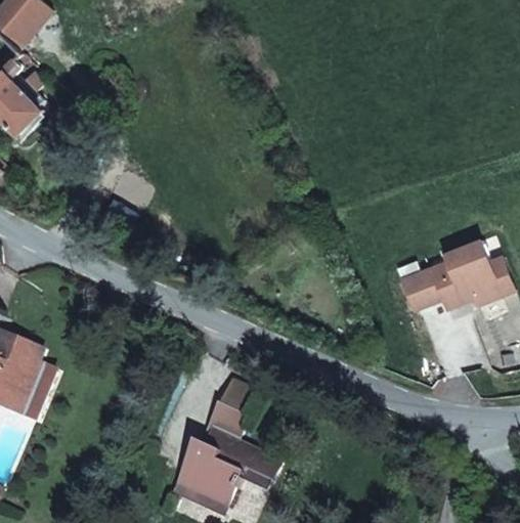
[(31,37),(53,13),(39,0),(4,0),(0,5),(0,33),(22,52),(34,40),(31,37)]
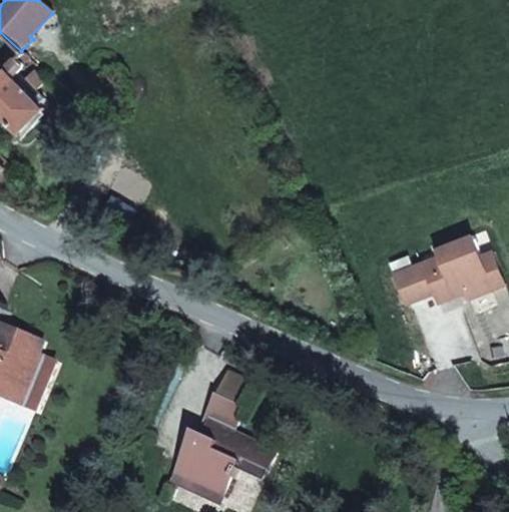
[(13,74),(22,64),(13,56),(0,69),(0,116),(16,133),(43,105),(13,74)]
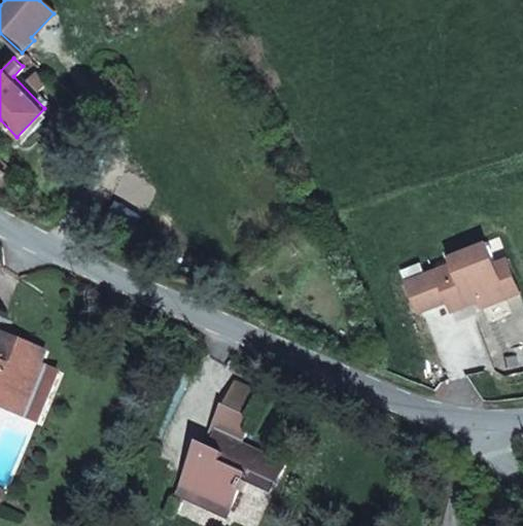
[(448,261),(401,280),(413,311),(442,300),(446,310),(465,303),(463,297),(473,294),(475,299),(501,288),(492,265),(488,252),(483,240),(445,254),(448,261)]
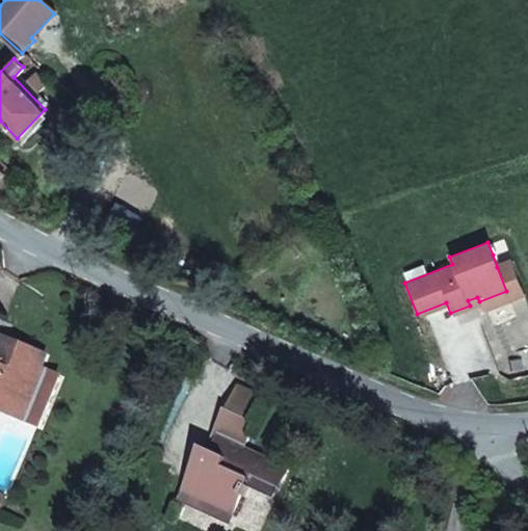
[(506,291),(479,301),(482,309),(522,294),(509,263),(497,267),(506,291)]
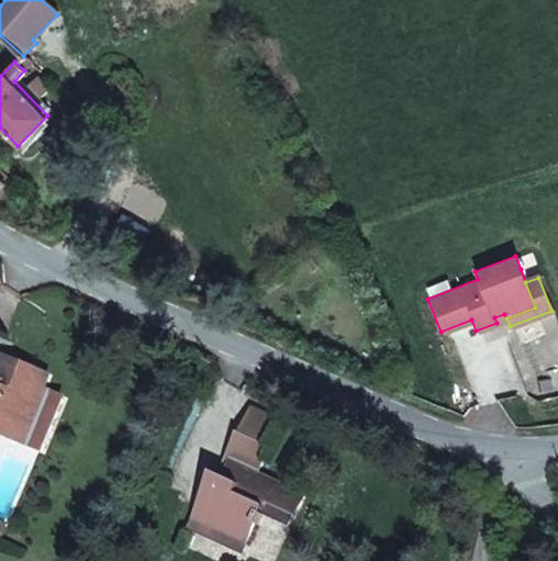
[(494,317),(497,323),(506,318),(504,314),(494,317)]
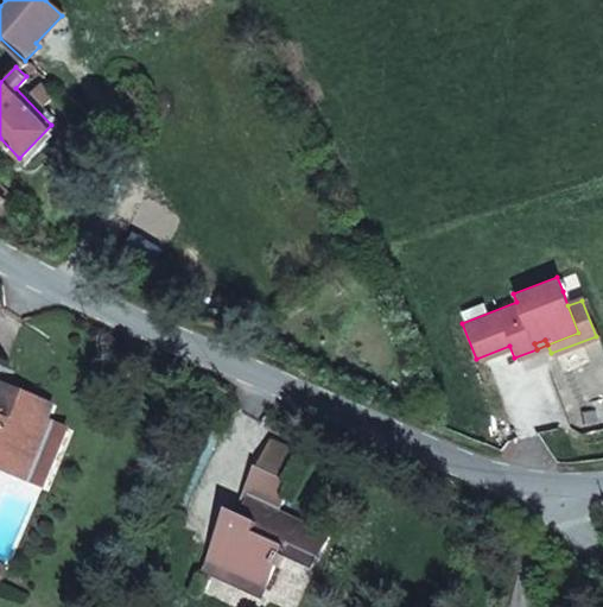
[(0,457),(10,461),(6,472),(42,486),(64,431),(43,422),(49,408),(0,387),(0,457)]
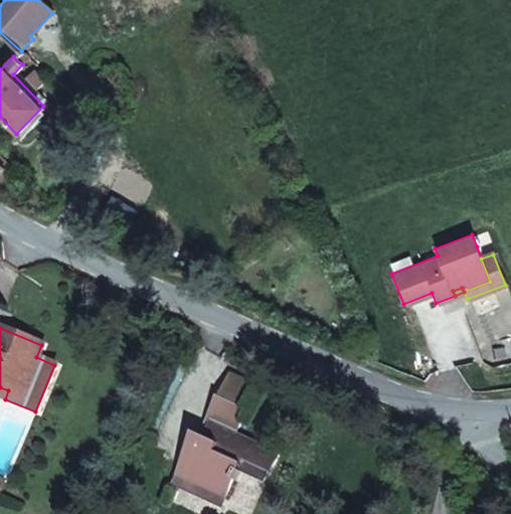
[(0,397),(5,399),(8,390),(0,387),(0,397)]
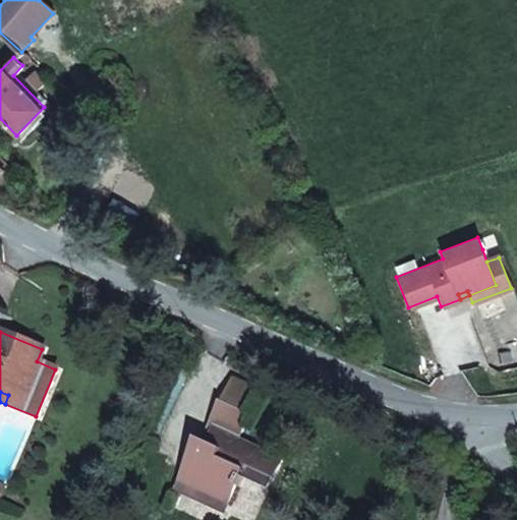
[(194,487),(225,501),(233,483),(239,469),(269,483),(279,459),(234,439),(245,413),(220,401),(213,413),(206,425),(212,428),(205,442),(197,438),(174,485),(192,493),(194,487)]
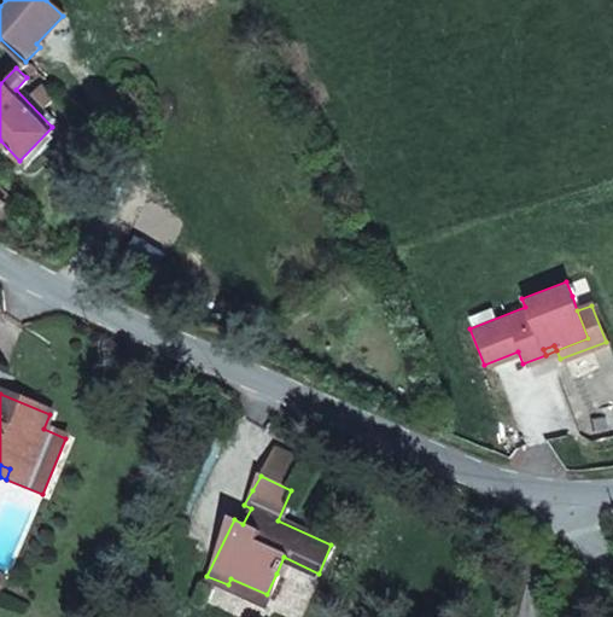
[(286,566),(316,580),(319,574),(284,557),(276,574),(281,576),(286,566)]
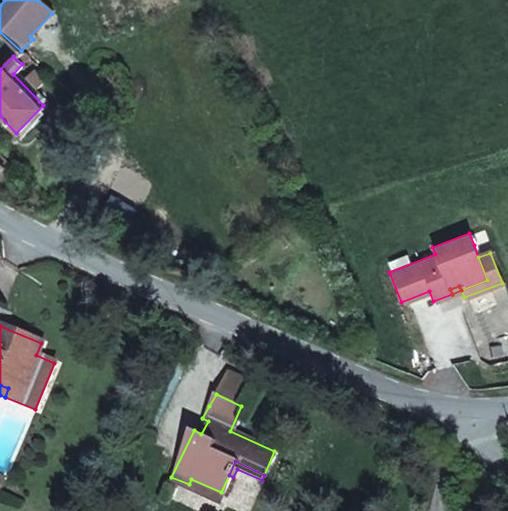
[(217,502),(221,492),(191,479),(189,484),(171,477),(170,480),(217,502)]
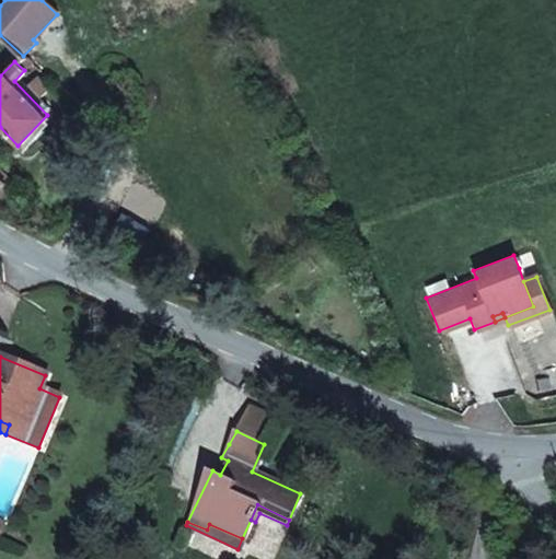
All buildings are outlined.
